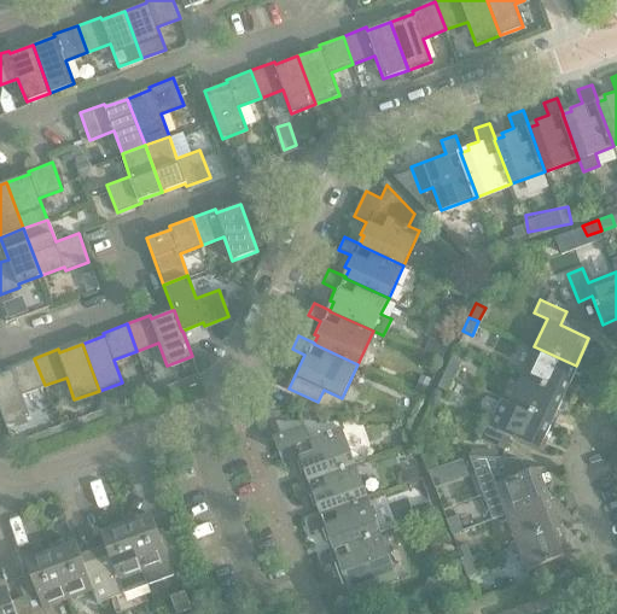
[(576,366),(534,346),(522,373),(564,392),(576,366)]
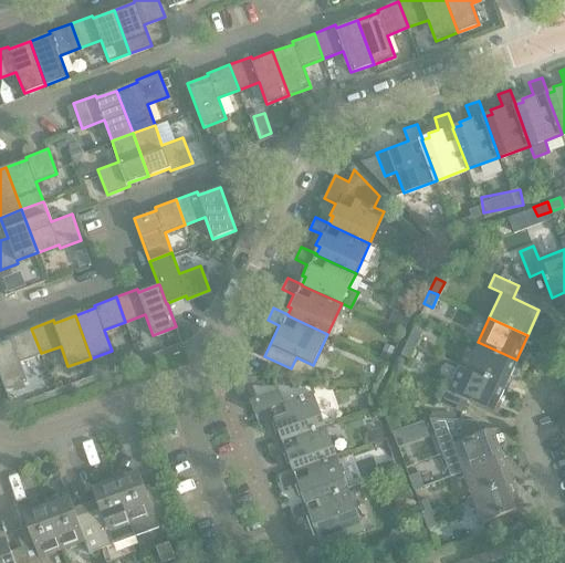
[(0,377),(4,391),(27,382),(20,361),(41,353),(31,329),(10,336),(11,339),(0,343),(0,377)]
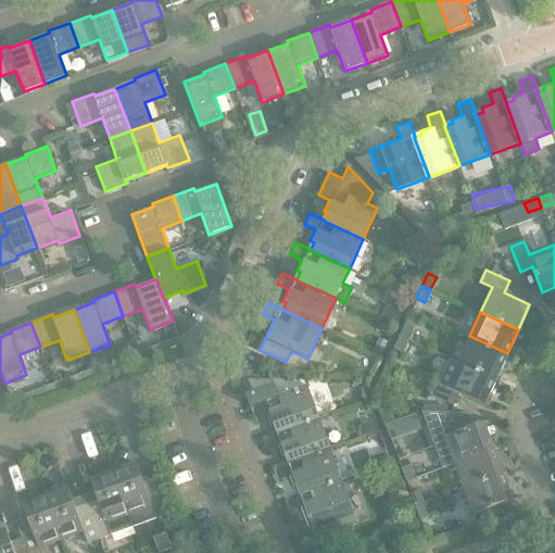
[(414,326),(405,323),(400,335),(408,338),(414,326)]
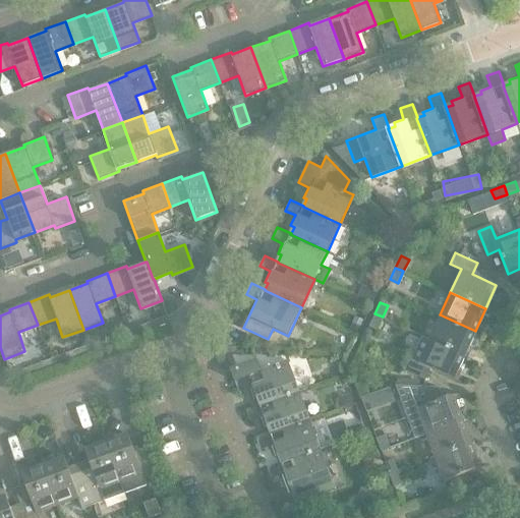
[(383,317),(374,313),(369,325),(378,329),(383,317)]
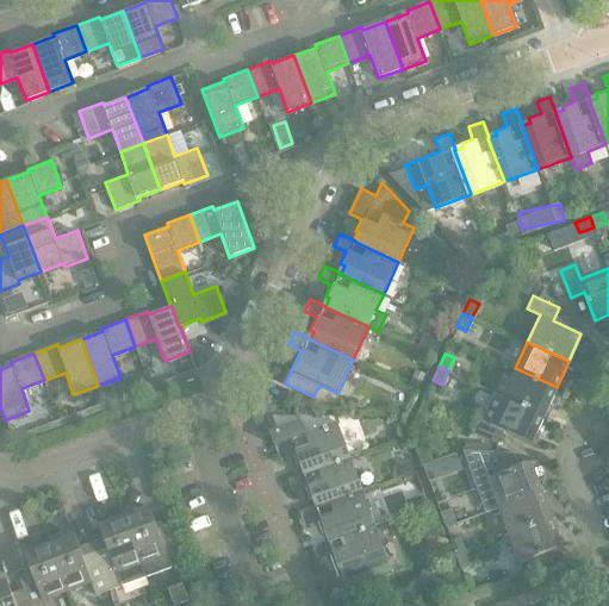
[(557,387),(515,368),(503,395),(544,414),(557,387)]
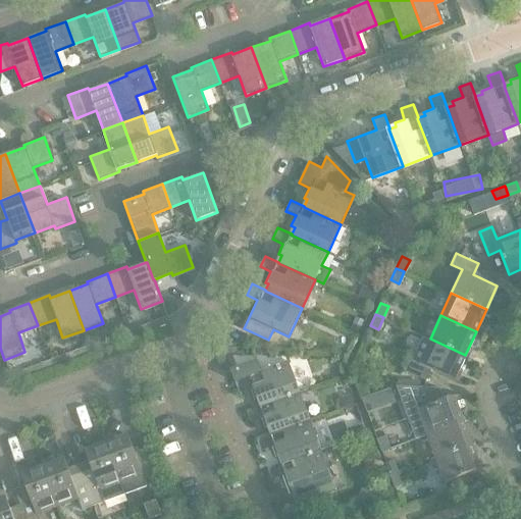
[(465,355),(430,339),(419,362),(408,357),(403,369),(425,379),(430,368),(455,379),(465,355)]
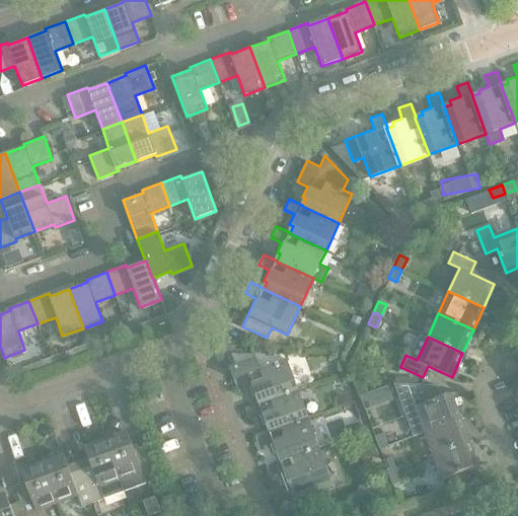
[(259,402),(297,388),(286,359),(260,369),(254,358),(230,367),(238,390),(249,386),(253,396),(256,395),(259,401),(259,402)]
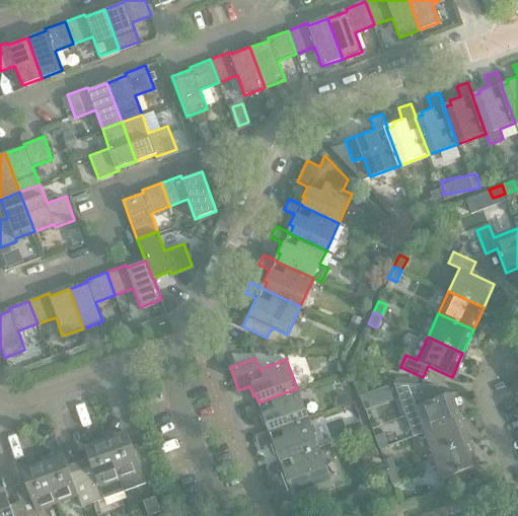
[(437,384),(393,383),(413,436),(424,431),(460,418),(451,393),(442,396),(437,384)]
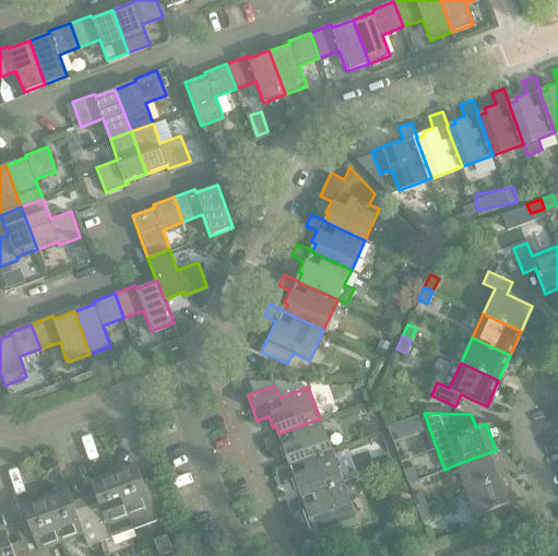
[(279,434),(279,433),(263,439),(269,451),(280,447),(284,459),(288,458),(291,463),(291,464),(332,449),(320,418),(279,434)]
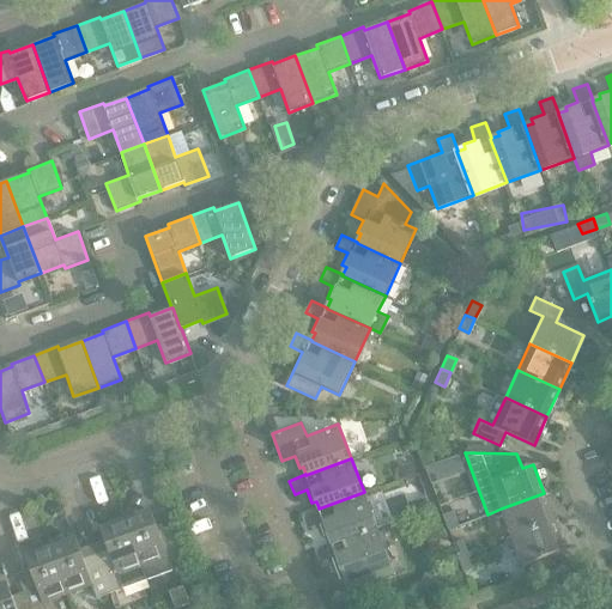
[(319,509),(319,507),(302,515),(307,528),(320,523),(325,535),(328,534),(332,542),(376,525),(364,492),(319,509)]
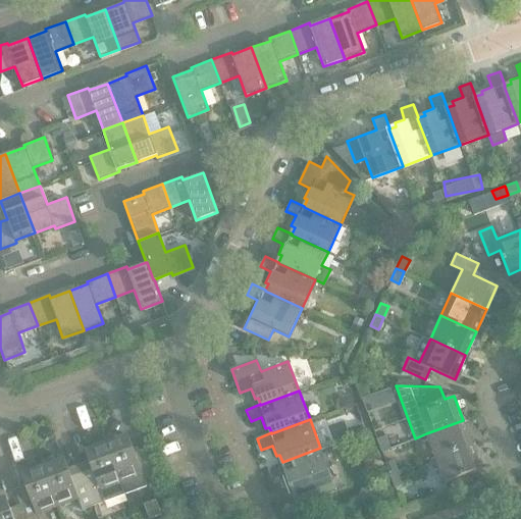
[(463,420),(426,433),(435,457),(472,443),(463,420)]
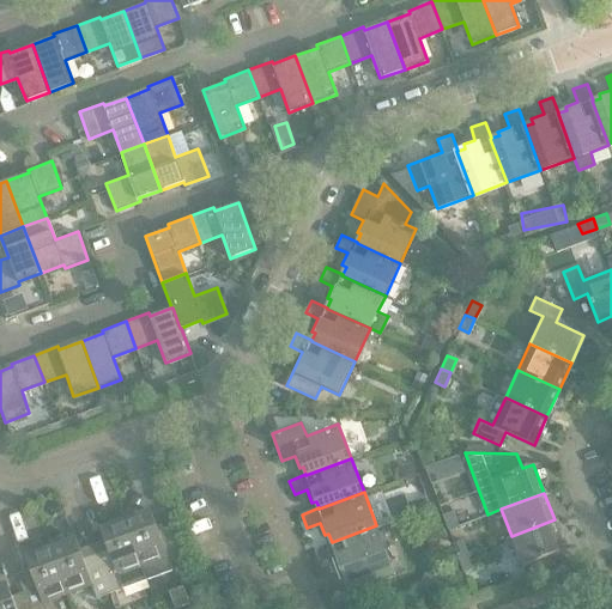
[(150,509),(125,518),(146,577),(185,564),(169,523),(157,528),(150,509)]
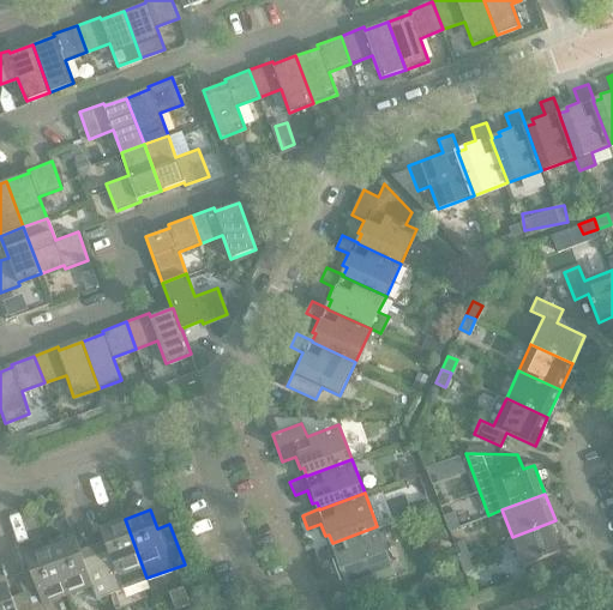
[(444,515),(449,530),(460,526),(455,512),(444,515)]
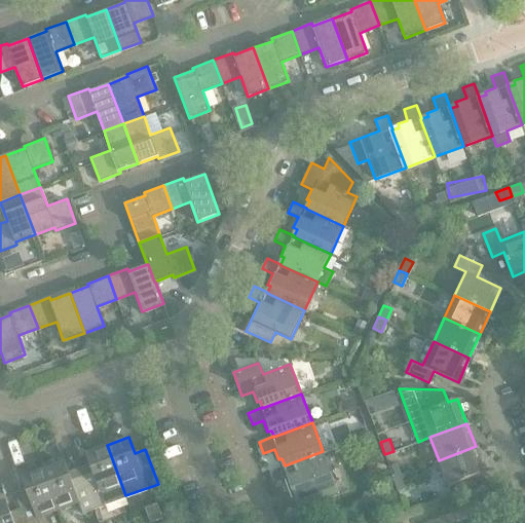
[(91,470),(81,474),(94,508),(125,495),(107,445),(85,452),(91,470)]
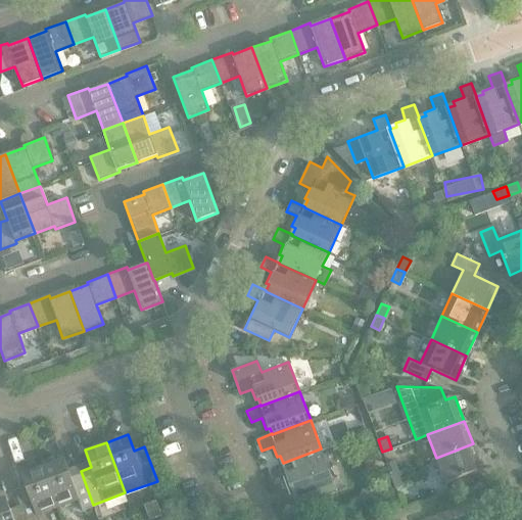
[(473,443),(436,458),(445,482),(482,468),(473,443)]
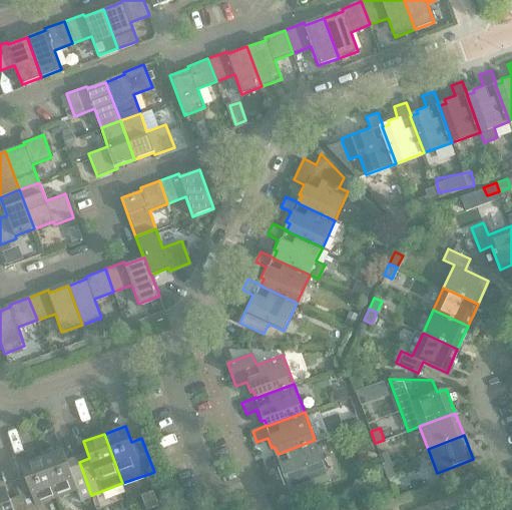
[(278,454),(264,459),(268,470),(279,466),(291,497),(331,482),(315,440),(278,454)]
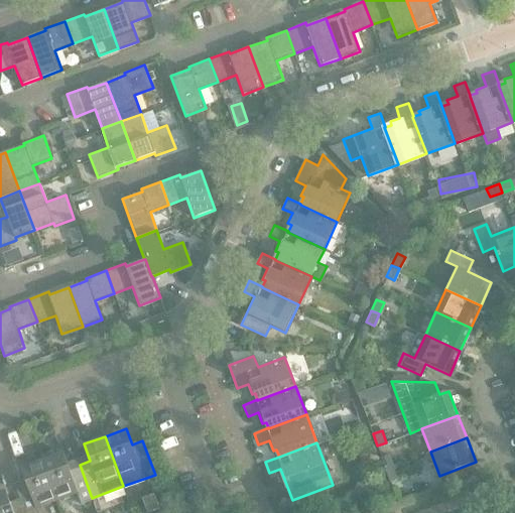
[(62,452),(41,460),(56,499),(77,492),(81,502),(92,498),(80,465),(70,469),(62,452)]
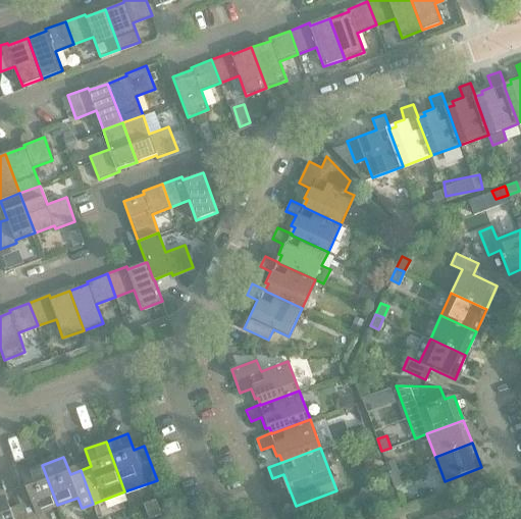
[(385,462),(391,474),(399,471),(395,459),(385,462)]
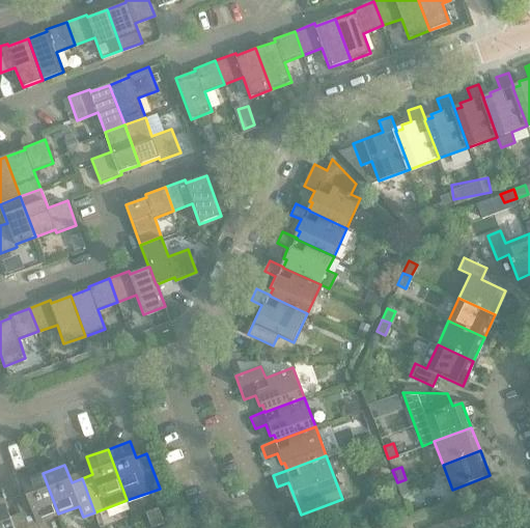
[(27,498),(17,502),(22,518),(26,527),(39,527),(37,522),(58,513),(43,473),(21,481),(27,498)]
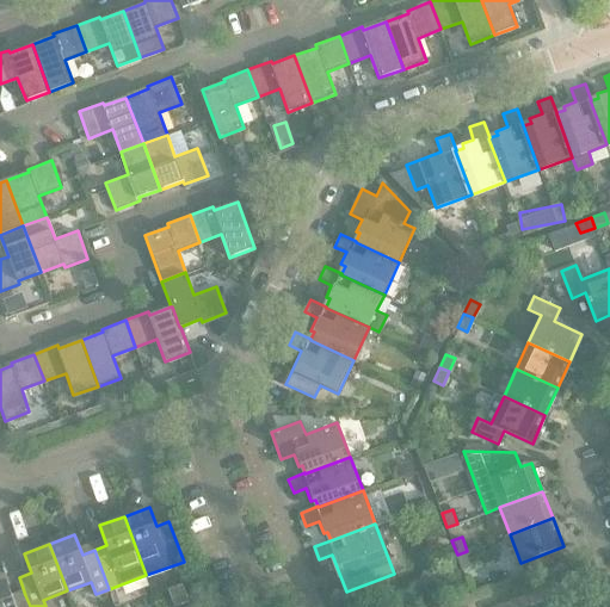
[(473,565),(467,551),(457,555),(462,569),(473,565)]
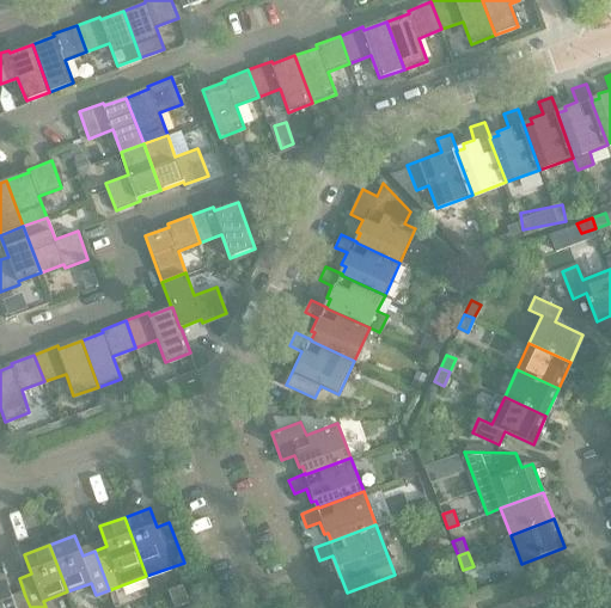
[(6,582),(0,583),(0,607),(30,607),(25,596),(13,601),(6,582)]
